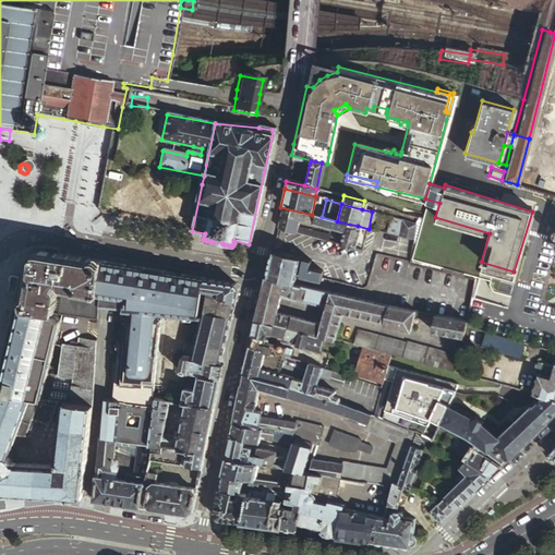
[(280,207),(275,230),(294,234),(296,229),(298,219),(342,230),(339,245),(352,249),(358,226),(337,221),(322,217),(312,215),(280,207)]
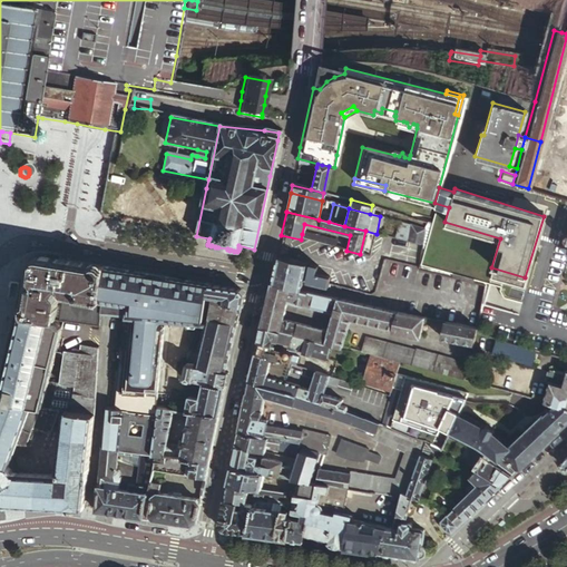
[(397,222),(392,238),(412,243),(416,226),(397,222)]
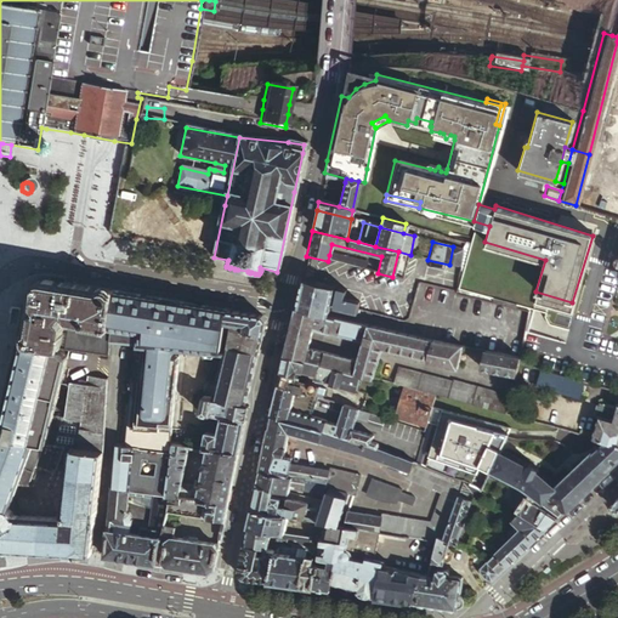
[(453,247),(449,265),(459,267),(463,249),(453,247)]
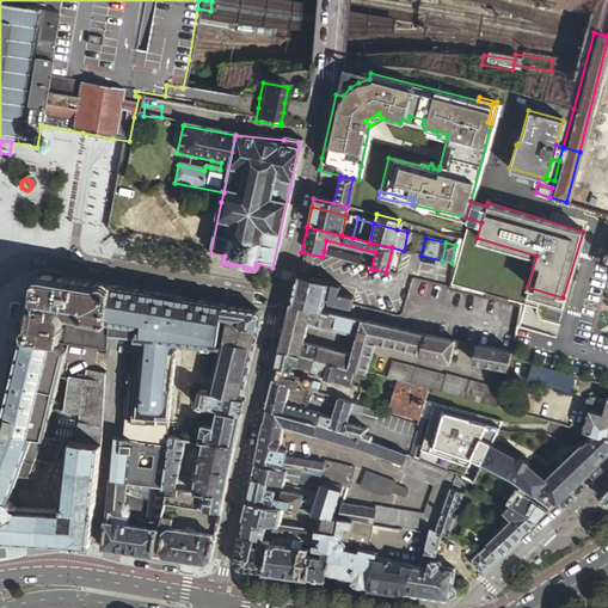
[(324,251),(323,257),(358,265),(360,259),(324,251)]
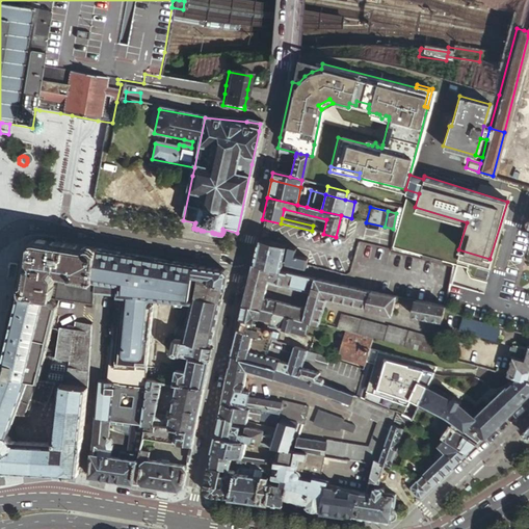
[(19,286),(18,295),(50,300),(71,303),(79,305),(80,299),(90,300),(91,294),(94,249),(35,239),(25,248),(24,250),(23,259),(22,269),(19,286)]
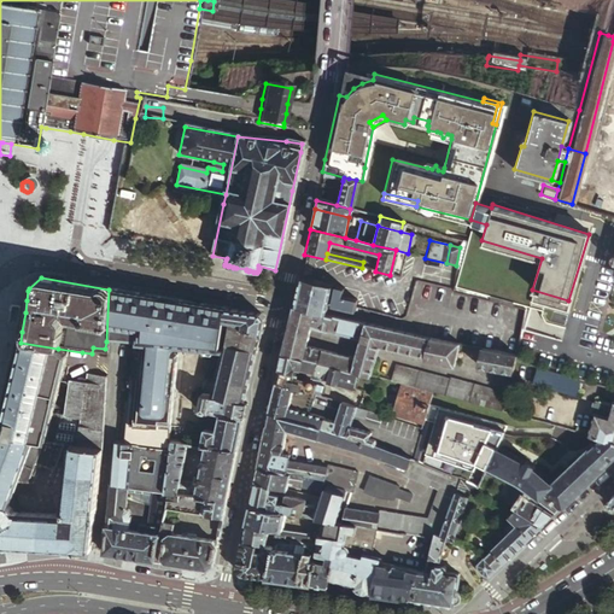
[(299,279),(293,308),(325,315),(326,305),(329,307),(329,308),(351,313),(352,311),(352,308),(355,300),(339,297),(341,288),(299,279)]
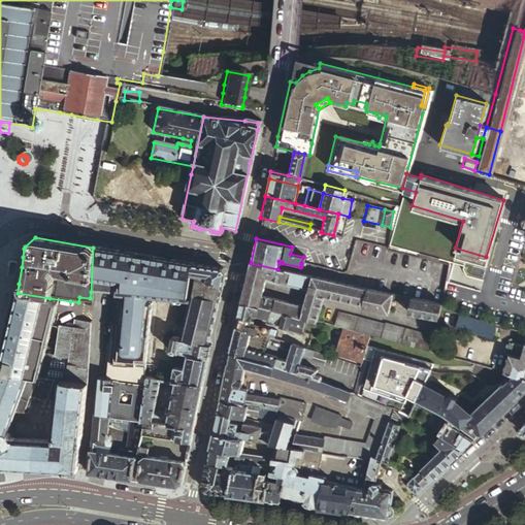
[(93,248),(91,292),(97,293),(103,294),(112,295),(104,381),(143,387),(144,380),(142,380),(148,314),(144,313),(144,306),(145,299),(184,304),(186,294),(187,289),(188,286),(188,283),(191,265),(93,248)]
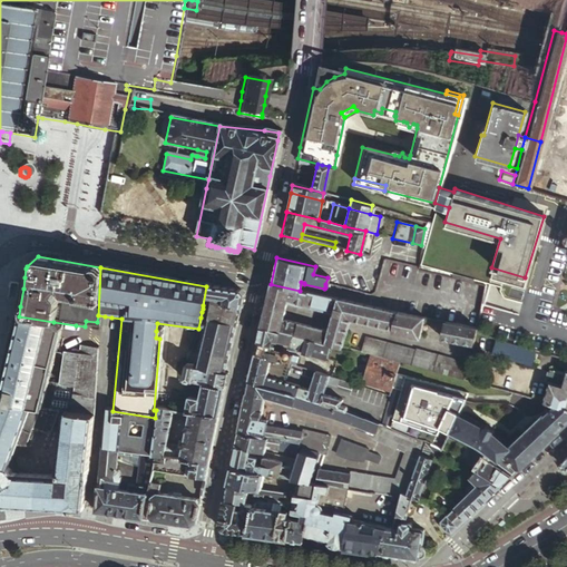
[(393,313),(300,291),(271,284),(270,286),(267,285),(260,328),(291,335),(328,343),(341,346),(348,320),(389,330),(393,313)]
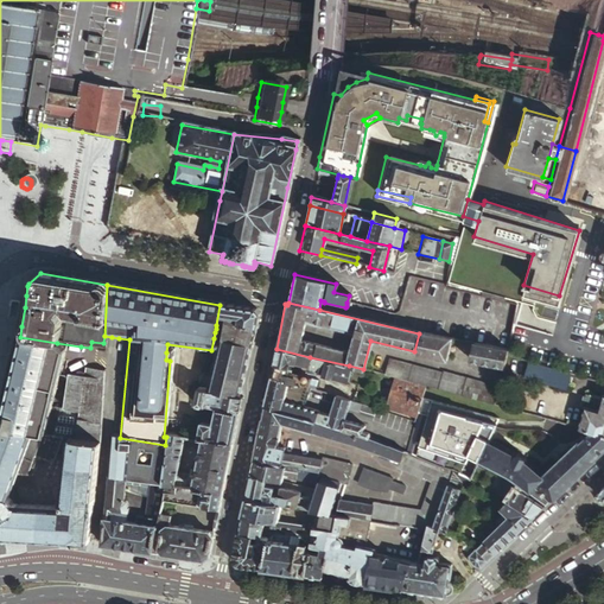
[(258,315),(254,310),(220,305),(216,325),(253,330),(254,330),(258,315)]
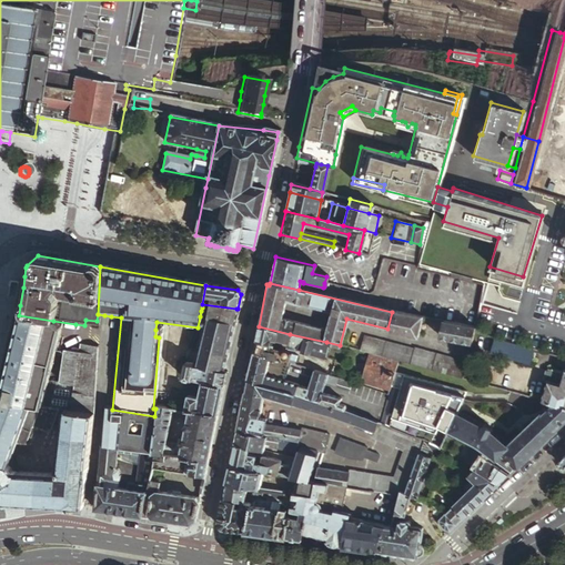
[(205,319),(232,324),(236,309),(202,304),(202,308),(201,311),(208,312),(205,319)]
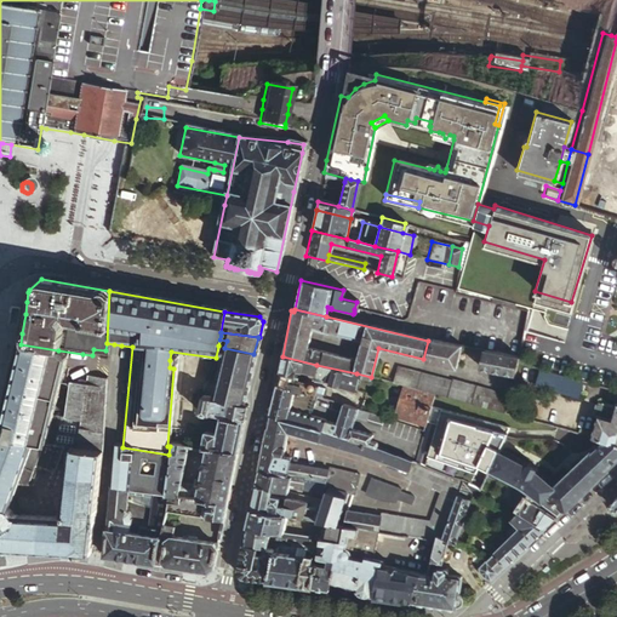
[(428,341),(423,359),(423,361),(455,370),(460,348),(428,341)]
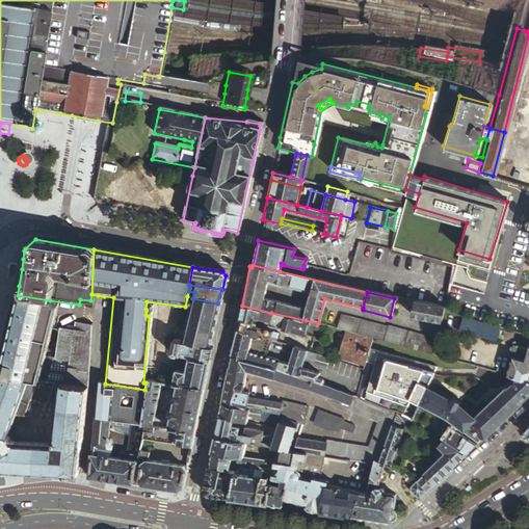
[(6,342),(0,370),(0,375),(33,382),(35,384),(40,359),(50,300),(18,295),(9,329),(6,342)]
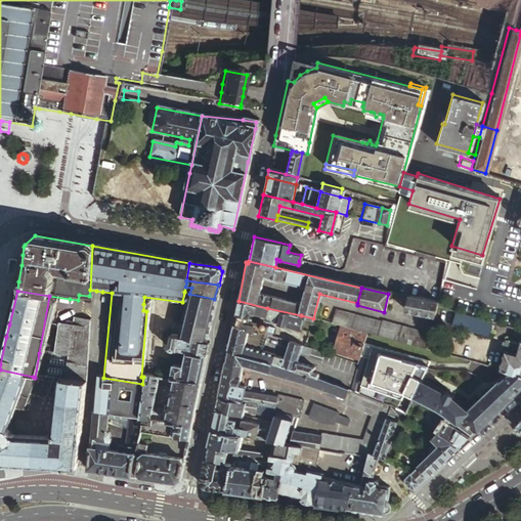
[(212,308),(214,299),(189,294),(189,293),(186,302),(212,308)]
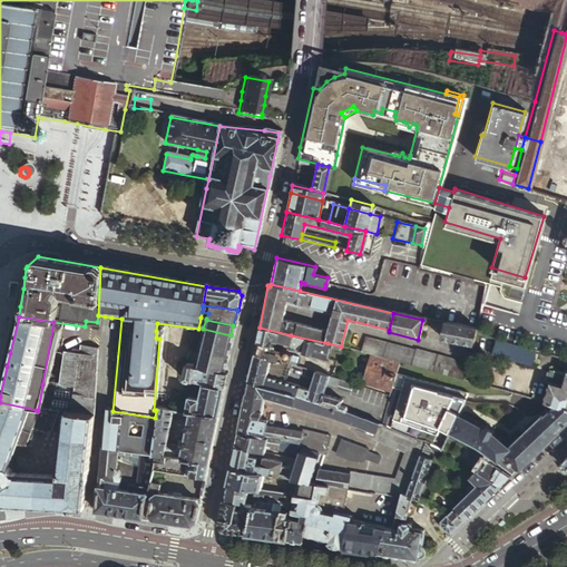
[(440,339),(471,345),(475,332),(443,325),(440,339)]
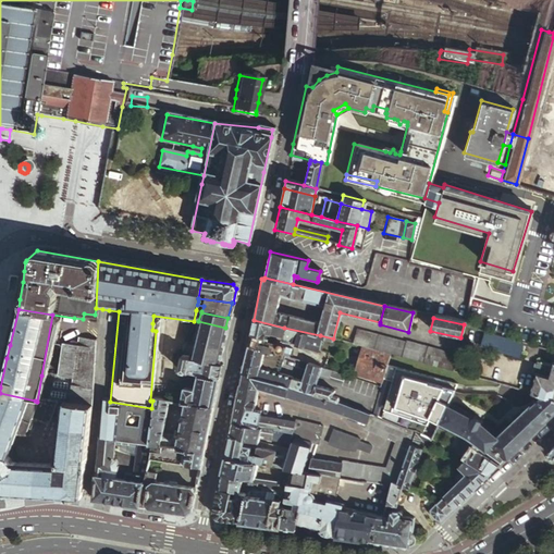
[(254,320),(250,335),(266,339),(281,341),(284,328),(254,320)]
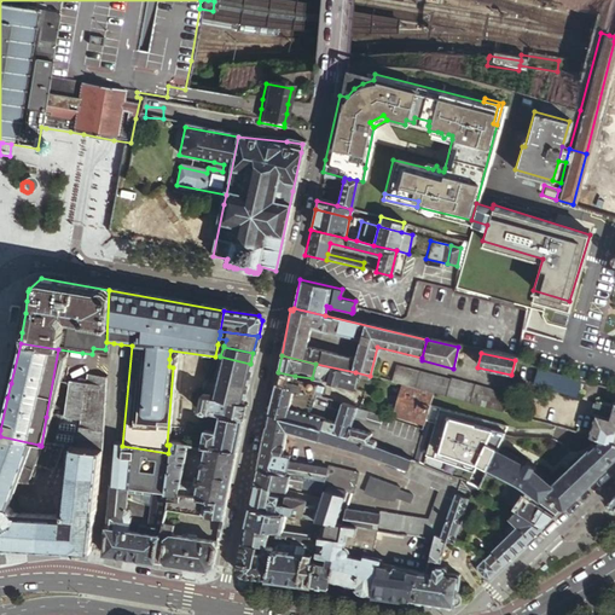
[(218,370),(248,377),(250,364),(220,357),(218,370)]
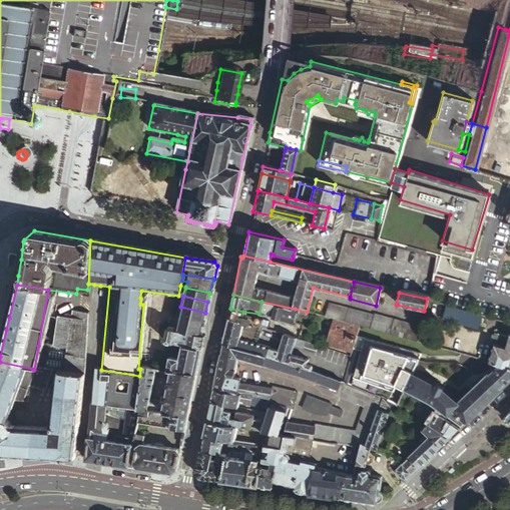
[(262,302),(259,314),(291,323),(295,309),(262,302)]
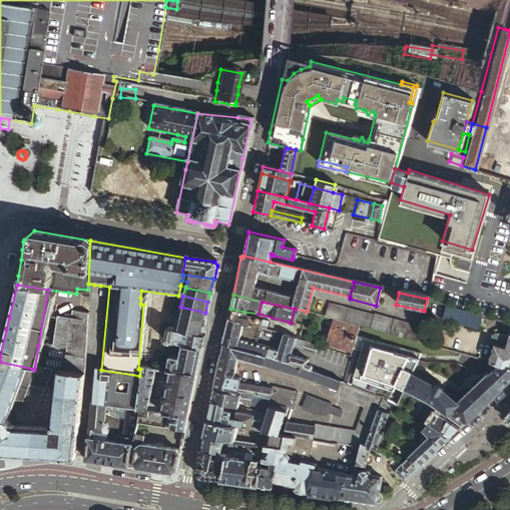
[(355,324),(415,339),(418,328),(372,316),(372,317),(328,304),(325,316),(331,318),(355,324)]
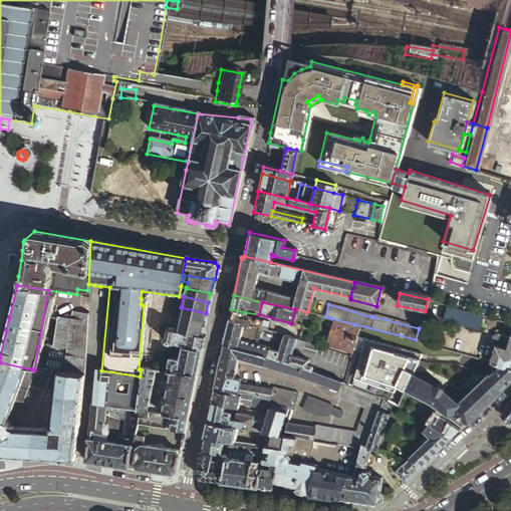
[(204,323),(206,313),(181,307),(179,317),(204,323)]
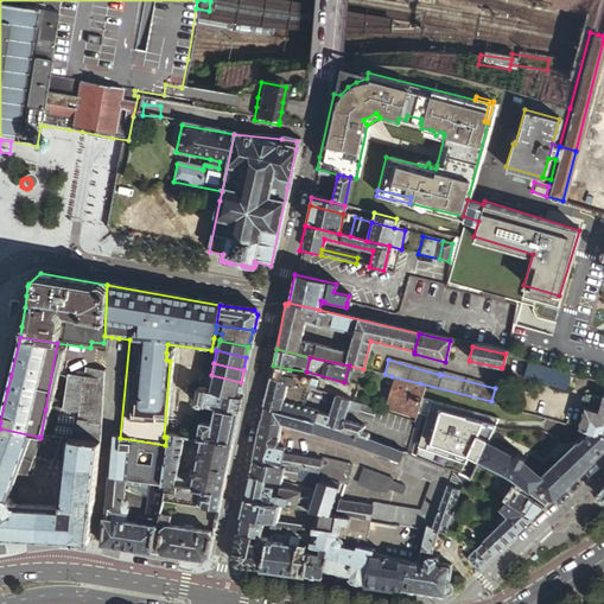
[(527,363),(521,379),(563,393),(567,376),(527,363)]
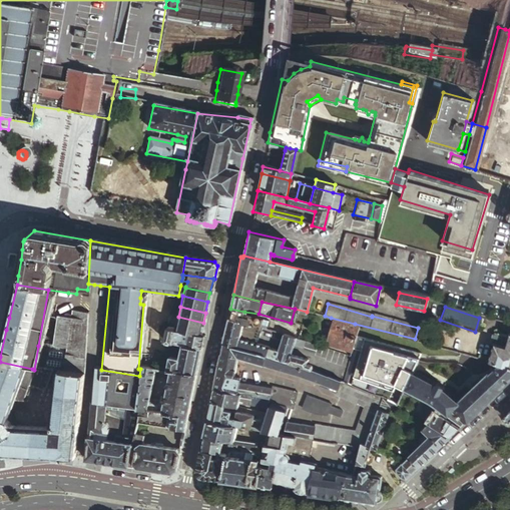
[(230,309),(228,320),(259,329),(262,321),(250,318),(243,316),(244,312),(230,309)]
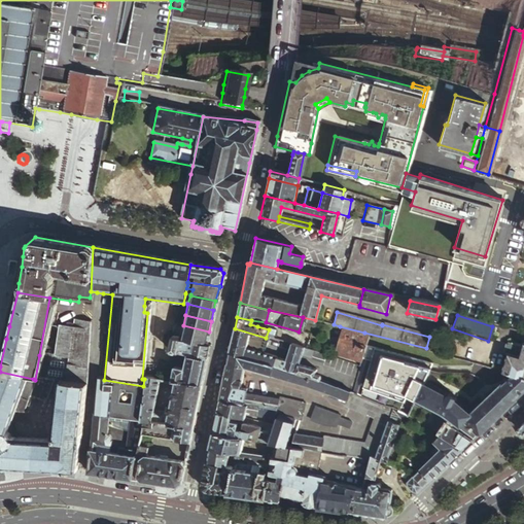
[(64,383),(84,385),(89,322),(71,322),(70,326),(63,325),(62,328),(56,327),(49,357),(66,359),(64,383)]
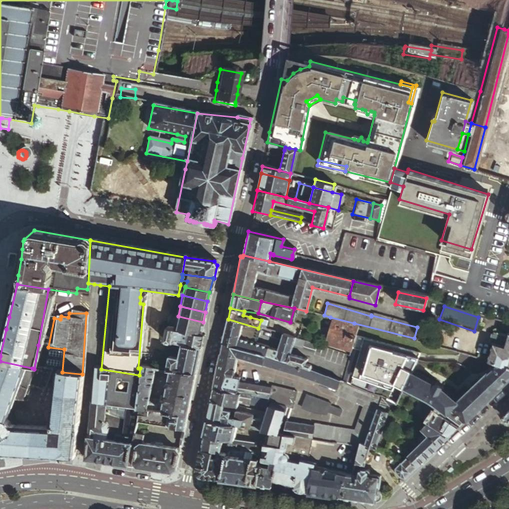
[(174,330),(199,335),(203,322),(178,316),(174,330)]
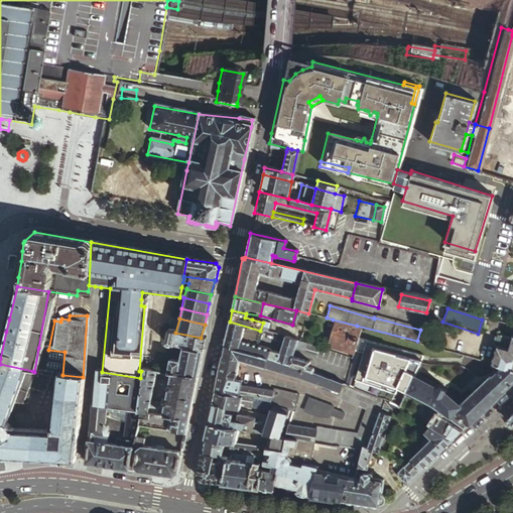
[(351,352),(357,326),(333,319),(327,344),(351,352)]
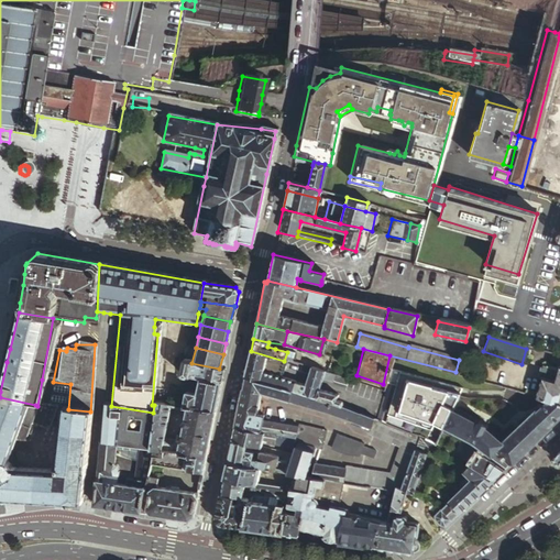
[(249,351),(242,380),(337,408),(338,406),(337,404),(333,404),(336,396),(317,391),(320,380),(322,373),(309,369),(304,386),(293,383),(293,382),(280,377),(261,371),(263,366),(281,372),(284,361),(251,351),(249,351)]
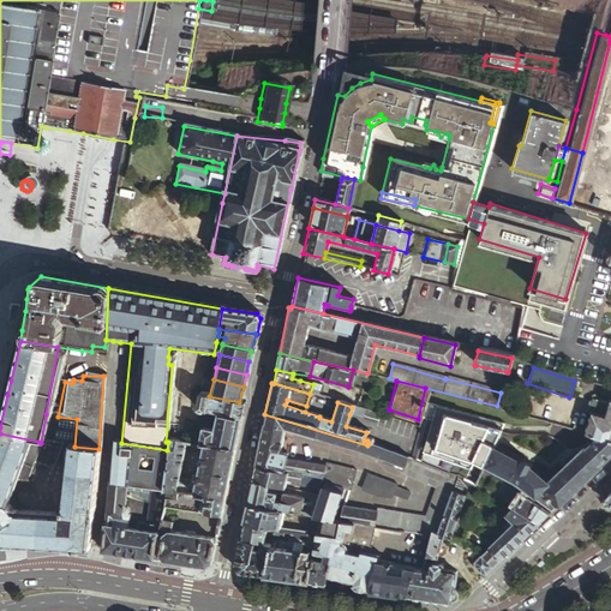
[(204,411),(217,413),(239,418),(243,402),(239,402),(209,396),(199,394),(196,409),(204,411)]
